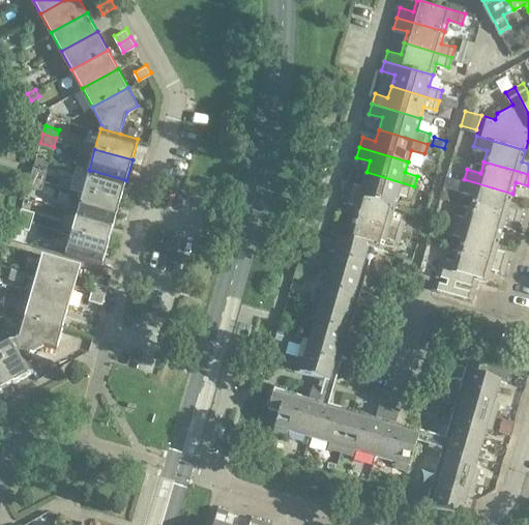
[(47,170),(33,166),(31,175),(45,179),(47,170)]
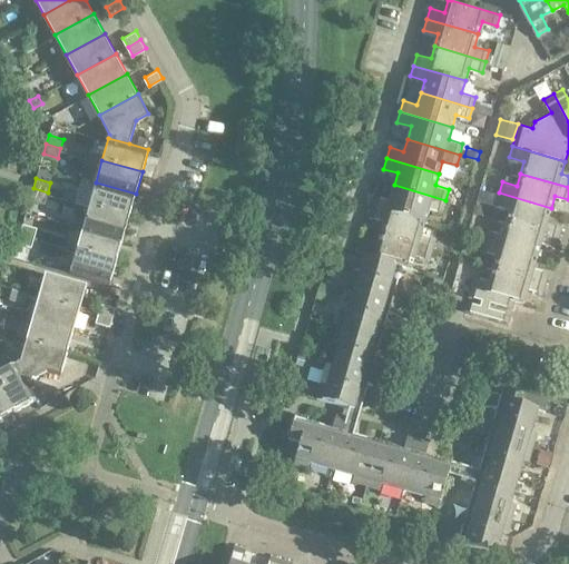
[(136,194),(96,182),(89,205),(129,216),(136,194)]
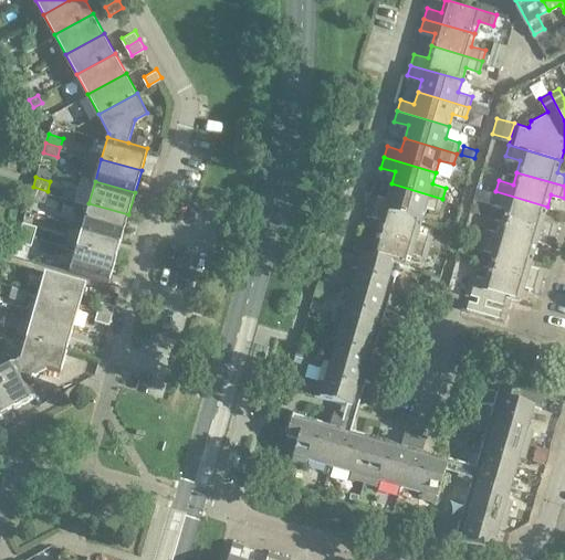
[(442,199),(391,183),(387,196),(373,192),(370,203),(421,218),(425,207),(439,210),(442,199)]
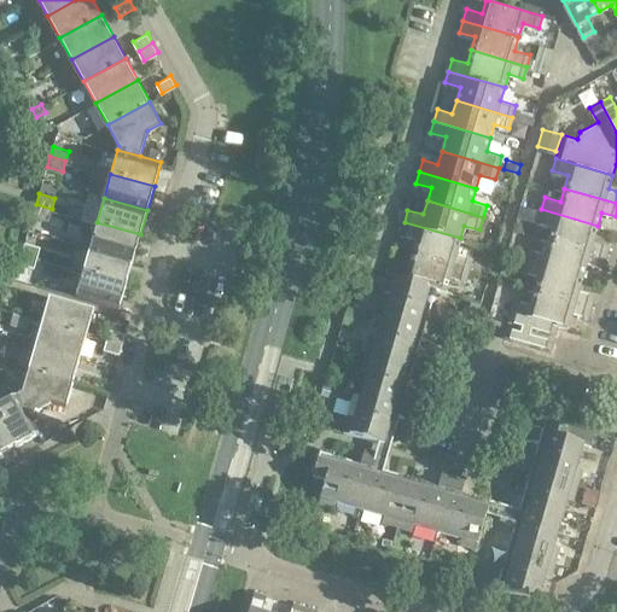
[(52,209),(36,204),(33,215),(48,219),(52,209)]
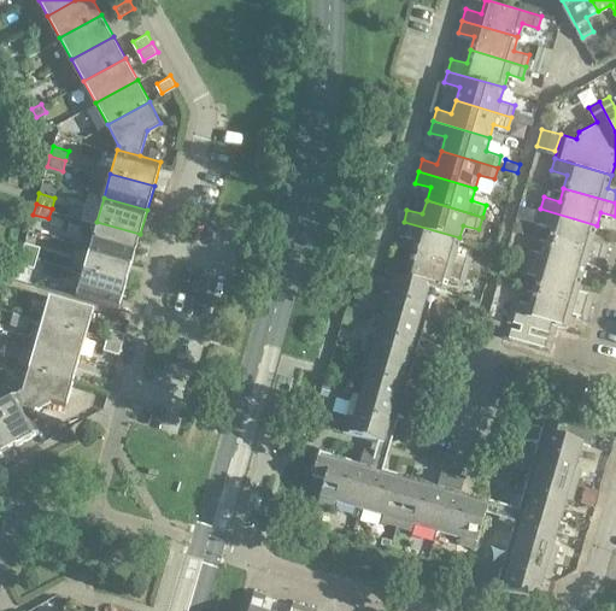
[(597,225),(540,209),(537,221),(552,224),(549,238),(605,254),(609,242),(593,239),(597,225)]
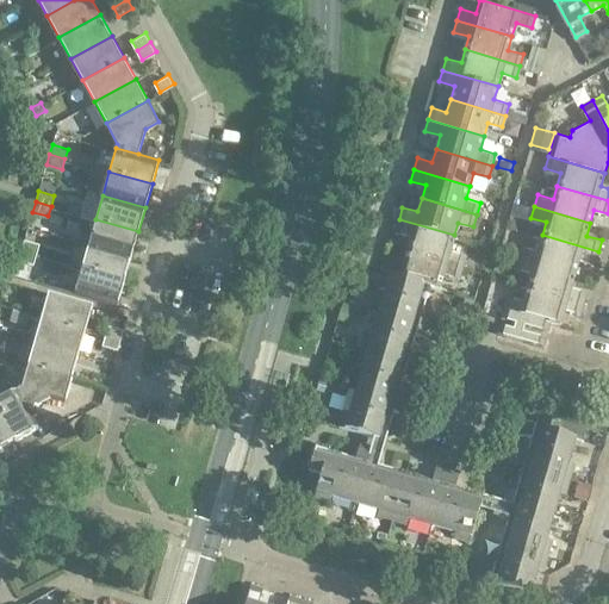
[(138,231),(95,219),(88,243),(132,255),(138,231)]
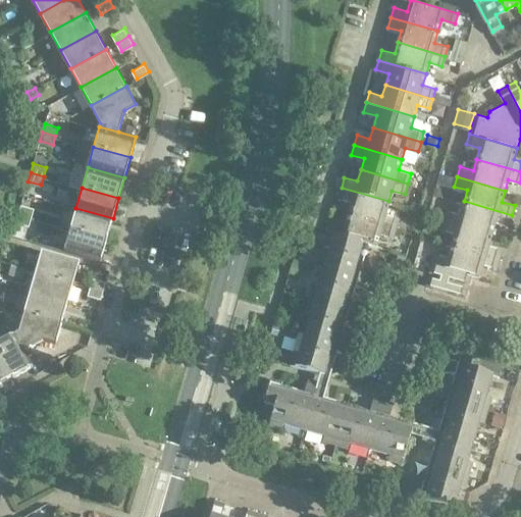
[(388,201),(342,188),(339,197),(351,201),(348,212),(397,226),(399,216),(385,212),(388,201)]
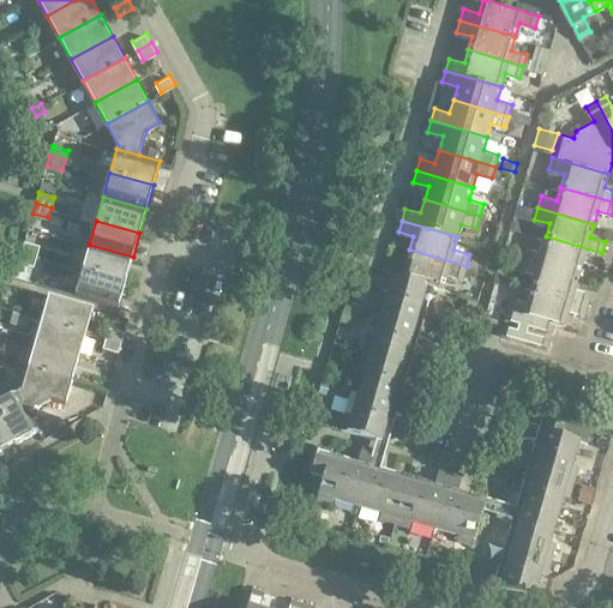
[(602,253),(546,236),(541,250),(526,246),(523,257),(580,274),(583,260),(599,265),(602,253)]
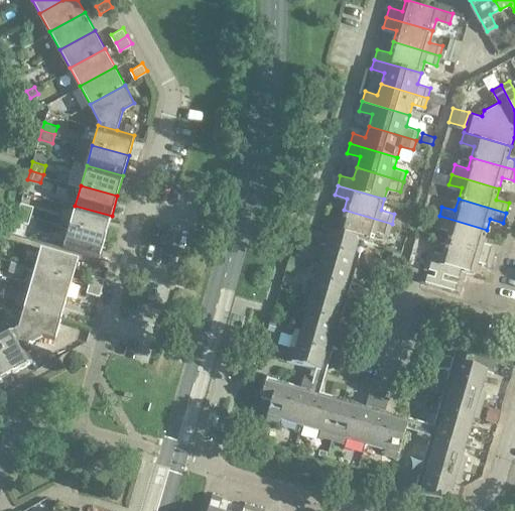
[(33,205),(21,201),(18,211),(31,214),(33,205)]
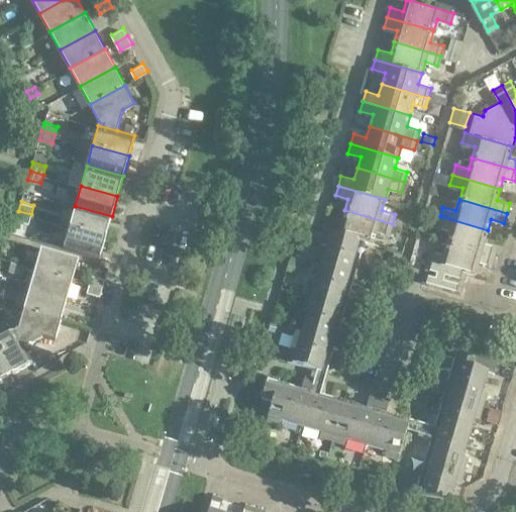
[(112,216),(75,206),(69,226),(106,236),(112,216)]
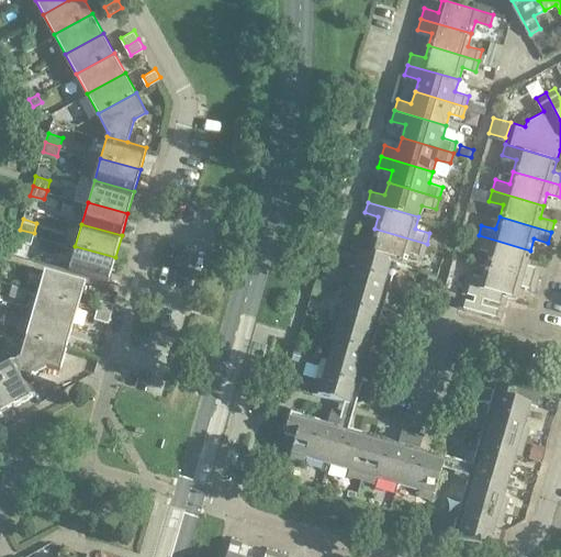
[(427,244),(374,229),(371,241),(357,236),(354,249),(396,262),(405,264),(408,251),(424,255),(427,244)]
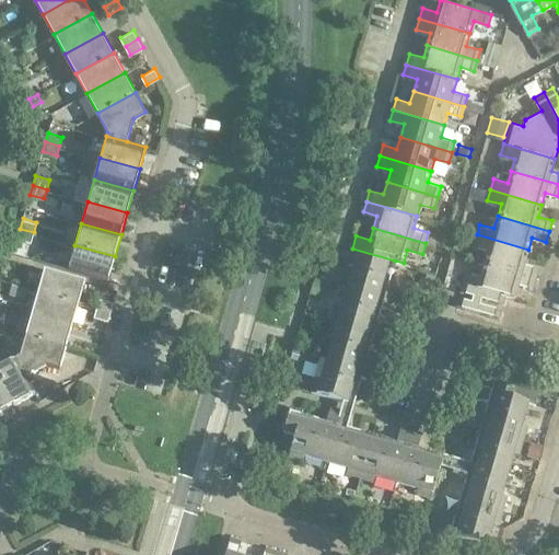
[(34,232),(20,229),(18,238),(32,242),(34,232)]
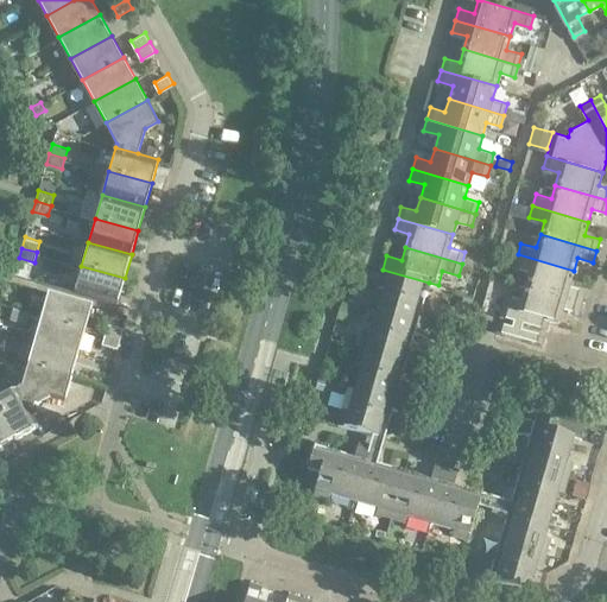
[(574,271),(518,254),(514,266),(530,271),(525,284),(582,301),(586,289),(570,284),(574,271)]
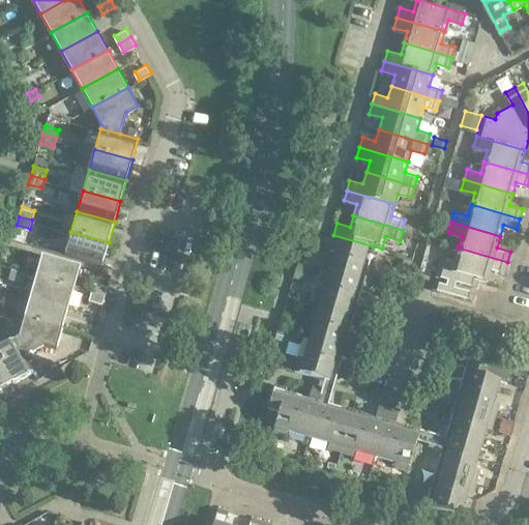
[(109,242),(70,232),(65,252),(103,263),(109,242)]
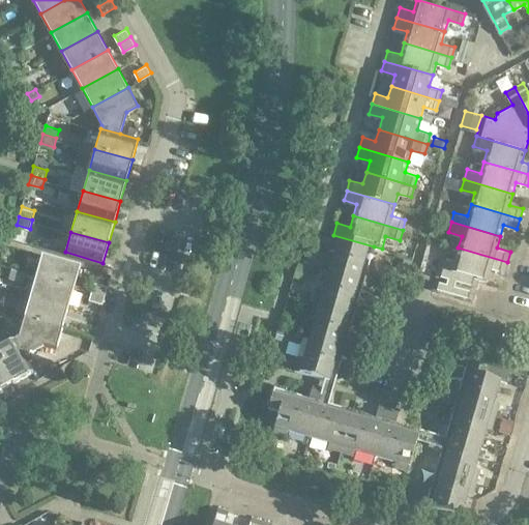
[(374,246),(333,235),(329,246),(334,249),(323,289),(318,288),(311,314),(315,315),(303,356),(299,355),(295,368),(335,380),(342,357),(355,360),(361,341),(348,337),(361,290),(375,293),(381,273),(368,269),(374,246)]
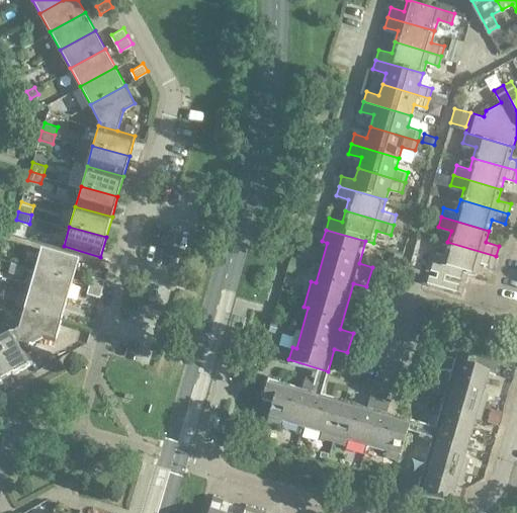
[(496,256),(447,242),(444,253),(431,250),(428,260),(467,271),(477,274),(480,262),(493,265),(496,256)]
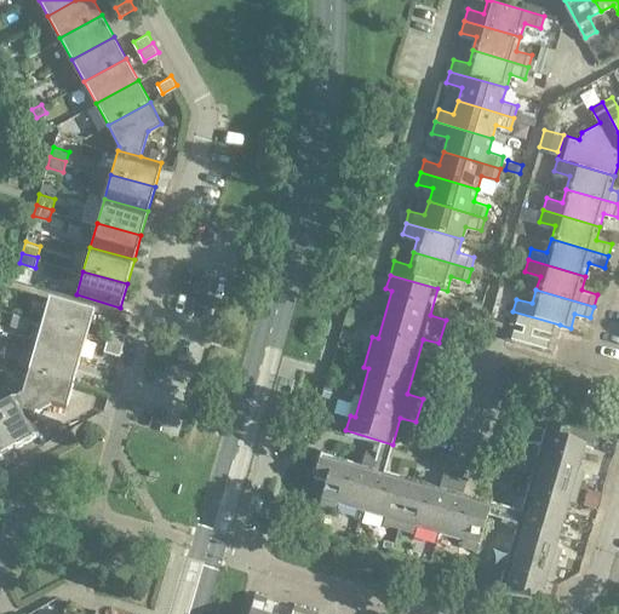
[(96,309),(50,296),(43,320),(89,333),(96,309)]
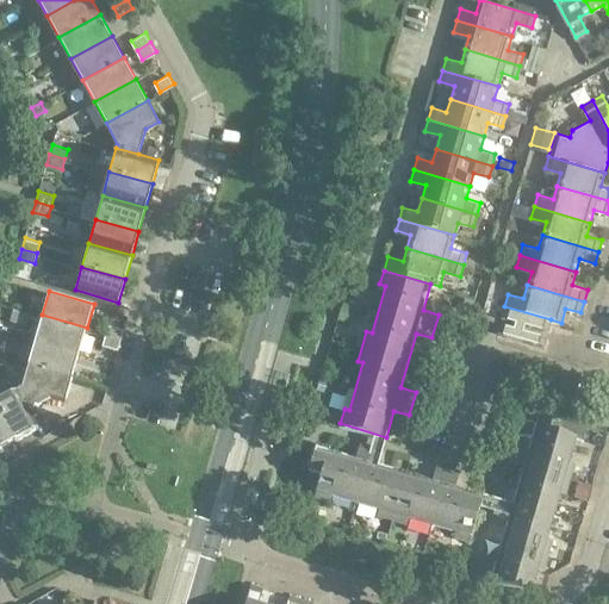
[(343,304),(340,317),(349,319),(353,306),(343,304)]
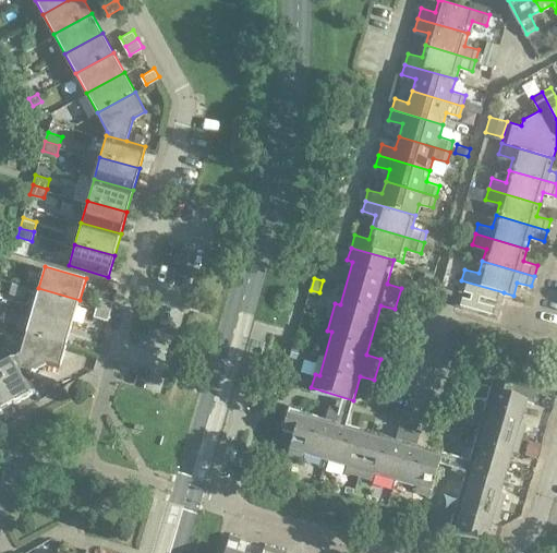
[(504,292),(461,280),(459,289),(471,292),(470,298),(458,295),(456,302),(497,314),(499,307),(480,300),(481,296),(501,301),(504,292)]
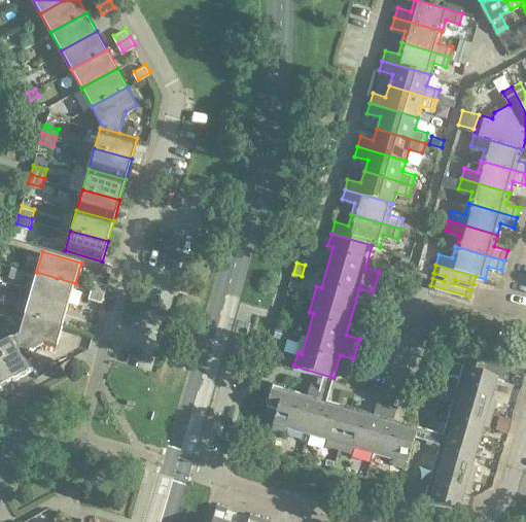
[(75,283),(36,272),(30,291),(69,304),(75,283)]
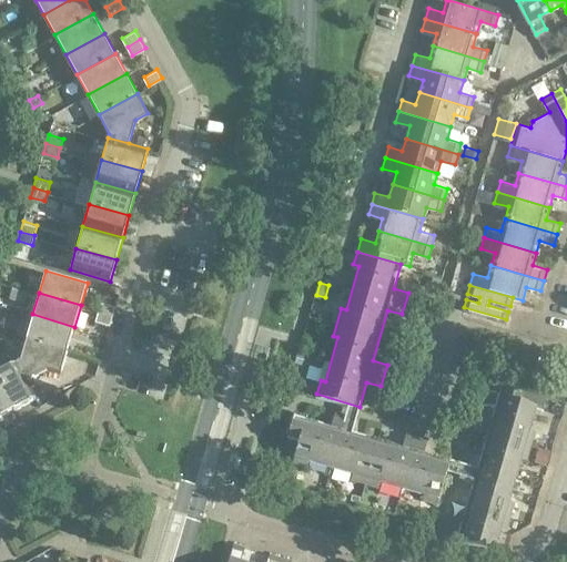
[(101,300),(98,310),(112,315),(115,305),(101,300)]
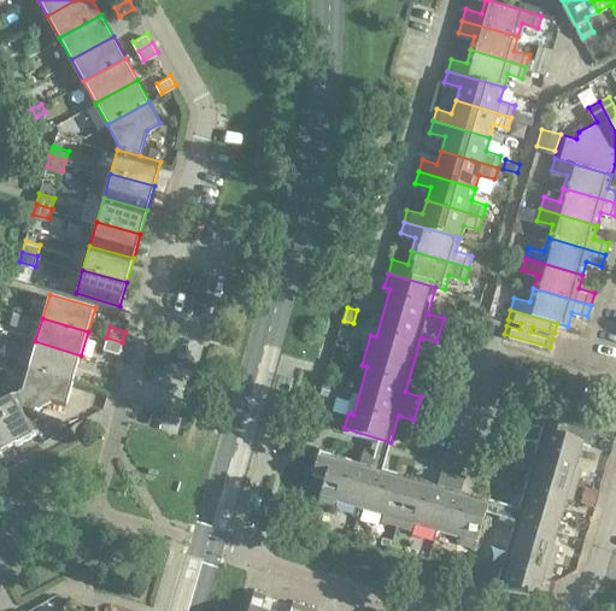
[(122,342),(106,338),(104,348),(119,352),(122,342)]
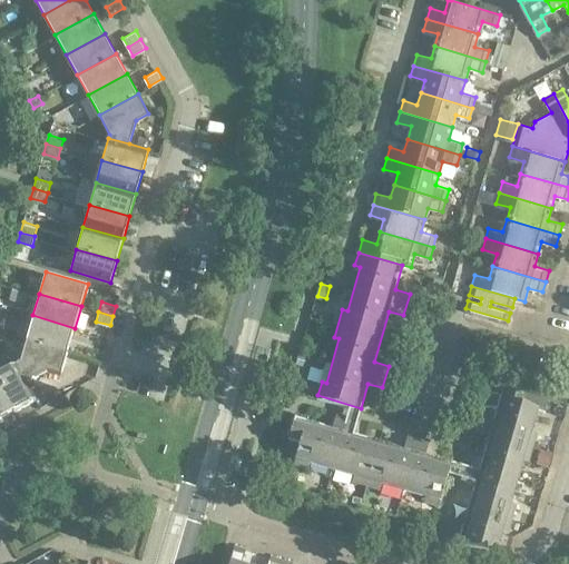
[(75,328),(32,315),(26,337),(68,349),(75,328)]
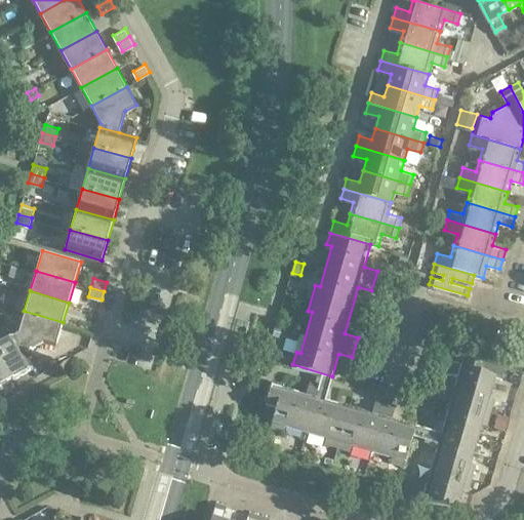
[(63,322),(24,311),(18,330),(14,332),(25,351),(45,338),(56,343),(63,322)]
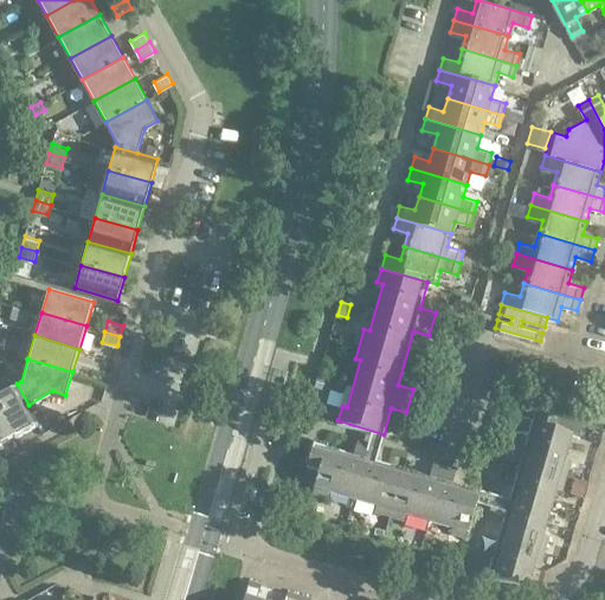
[(319,373),(316,384),(324,386),(328,375),(319,373)]
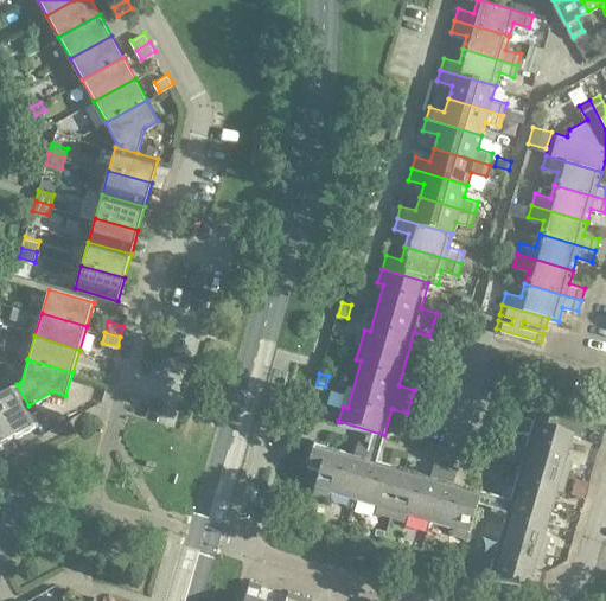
[(39,423),(29,406),(17,384),(0,394),(0,407),(17,436),(39,423)]
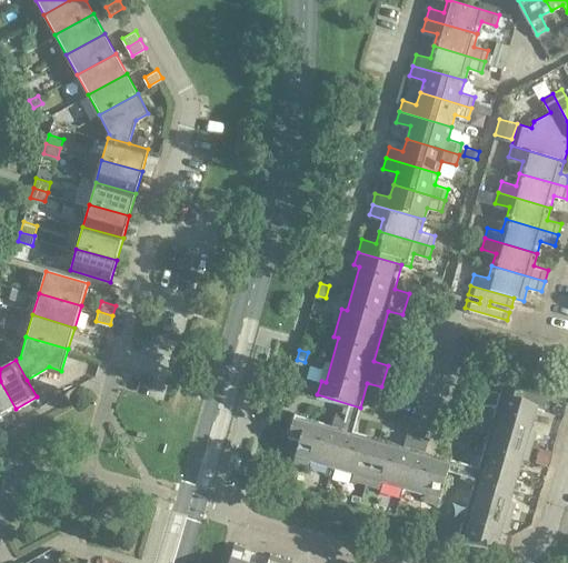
[(0,416),(16,409),(0,381),(0,416)]
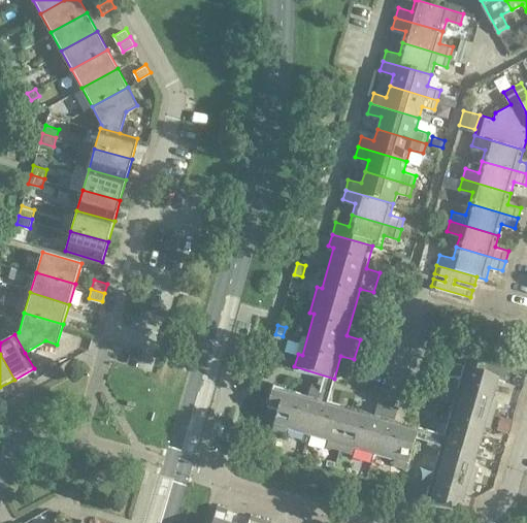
[(486,361),(466,356),(463,366),(450,362),(447,372),(460,377),(453,399),(450,412),(447,423),(433,419),(428,439),(440,444),(437,454),(433,466),(430,479),(427,490),(414,486),(410,497),(460,511),(466,490),(470,491),(478,465),(473,464),(485,424),(490,425),(497,398),(493,397),(498,376),(483,371),(486,361)]
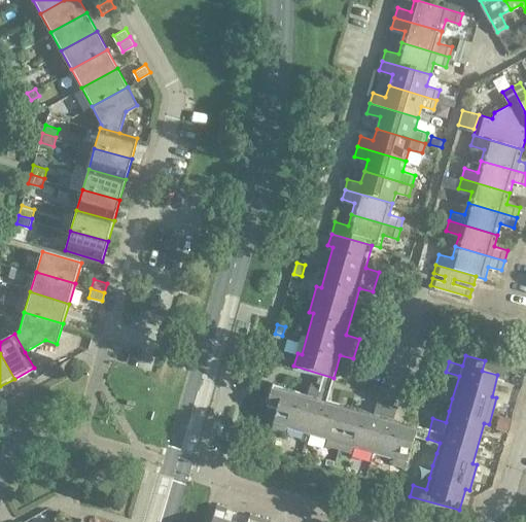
[(307,393),(284,387),(285,383),(279,381),(278,385),(273,383),(268,404),(277,407),(272,426),(285,430),(286,426),(326,438),(325,443),(351,450),(353,445),(393,457),(391,462),(406,465),(417,426),(393,419),(397,406),(377,399),(374,413),(350,406),(339,403),(327,399),(330,386),(311,381),(307,393)]
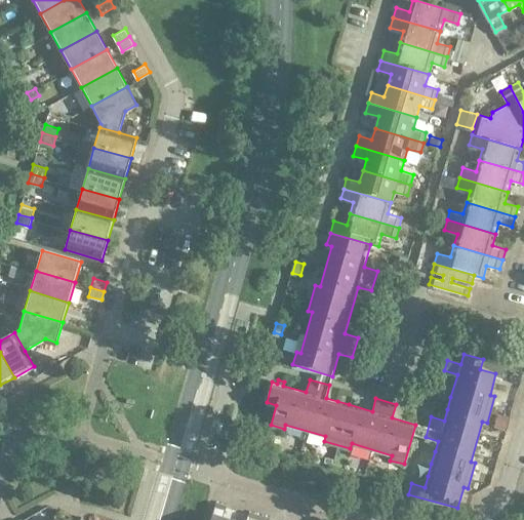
[(498,413),(495,425),(506,428),(509,416),(498,413)]
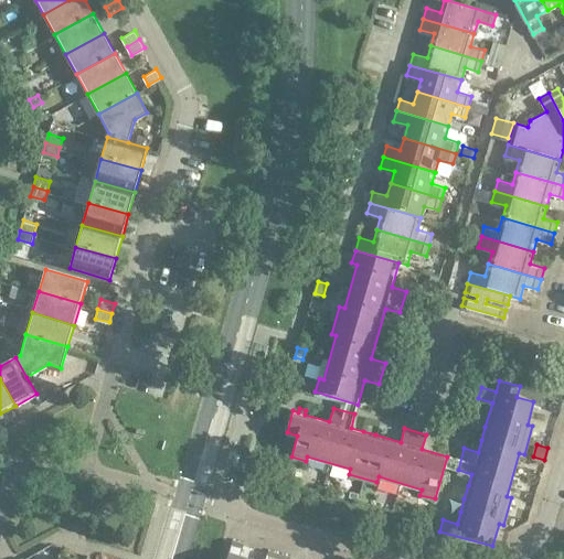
[(244,541),(232,538),(226,558),(249,558),(240,556),(244,541)]
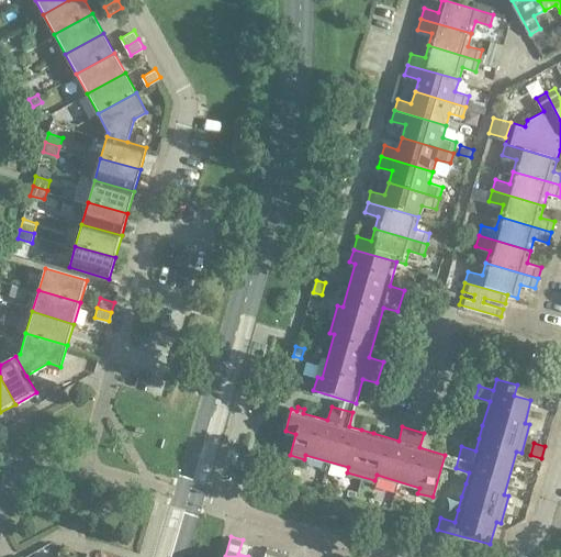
[(275,556),(278,549),(267,547),(264,556),(275,556)]
